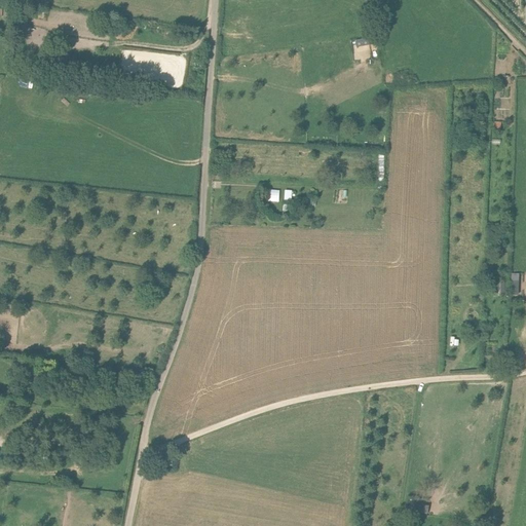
[(368,39),(354,41),(355,48),(369,46),(368,39)]
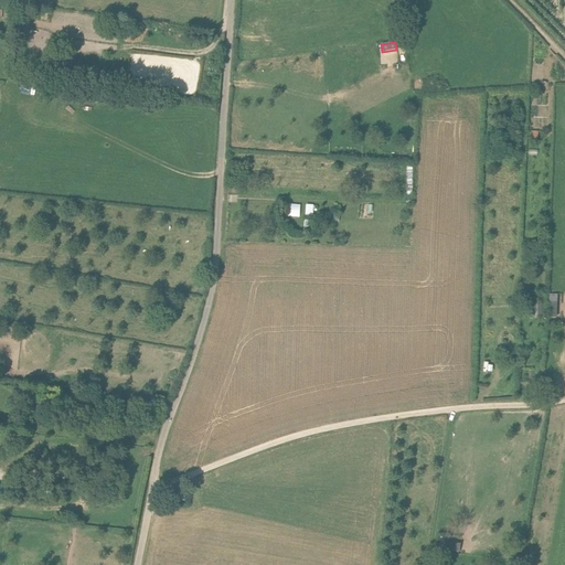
[(238,170),(230,169),(228,180),(237,181),(238,170)]
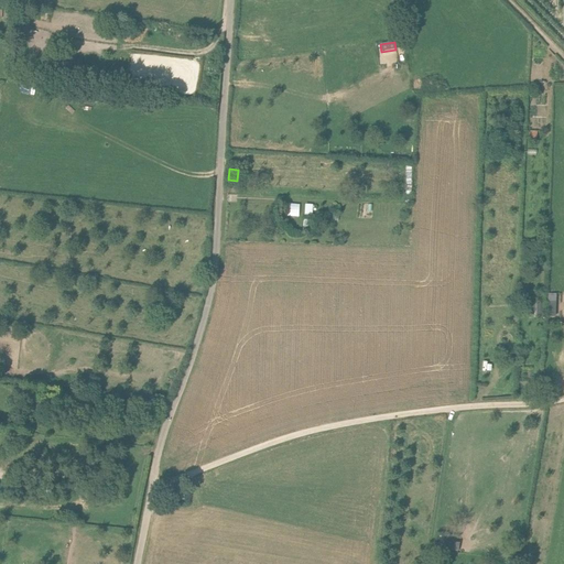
[(288,204),(286,216),(297,217),(299,205),(288,204)]
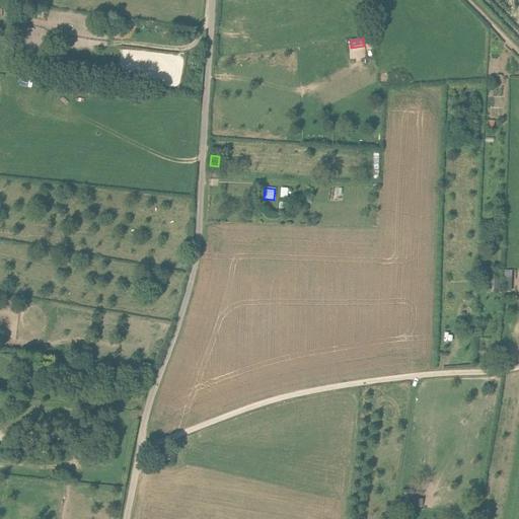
[(280,188),(280,201),(287,201),(288,189),(280,188)]
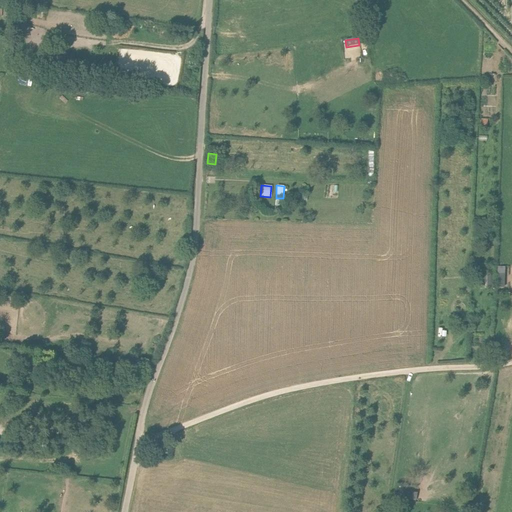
[(168,447),(158,446),(158,452),(168,454),(168,447)]
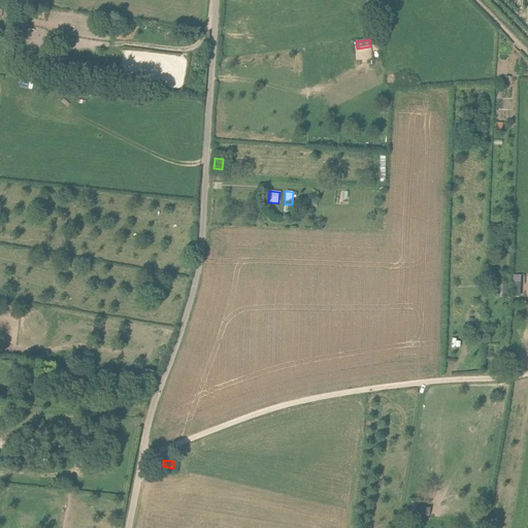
[(431,509),(417,507),(416,516),(430,517),(431,509)]
